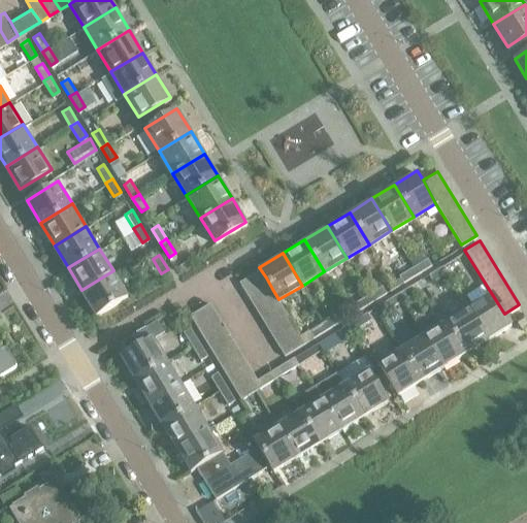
[(457,255),(445,262),(451,272),(463,264),(457,255)]
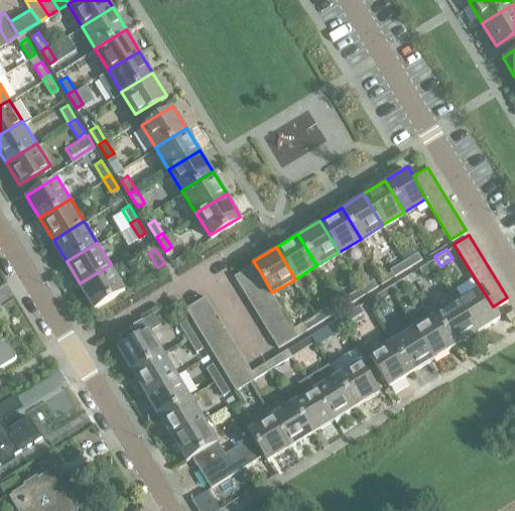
[(403,259),(407,265),(421,256),(416,250),(403,259)]
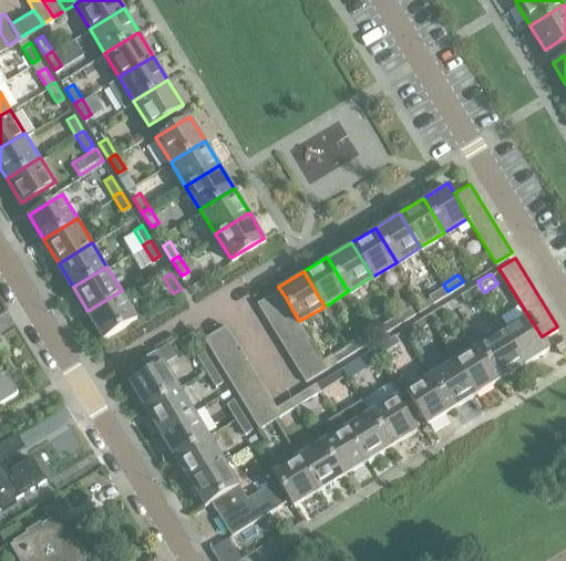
[(475,282),(460,292),(464,299),(480,290),(475,282)]
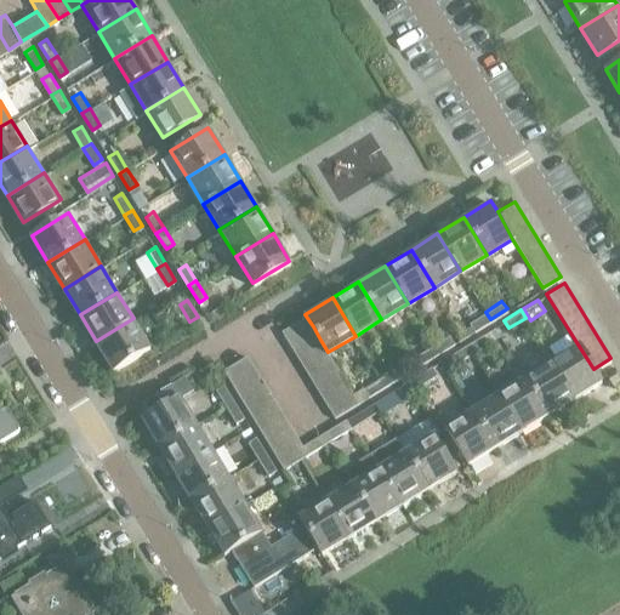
[(470,322),(475,329),(490,319),(485,312),(470,322)]
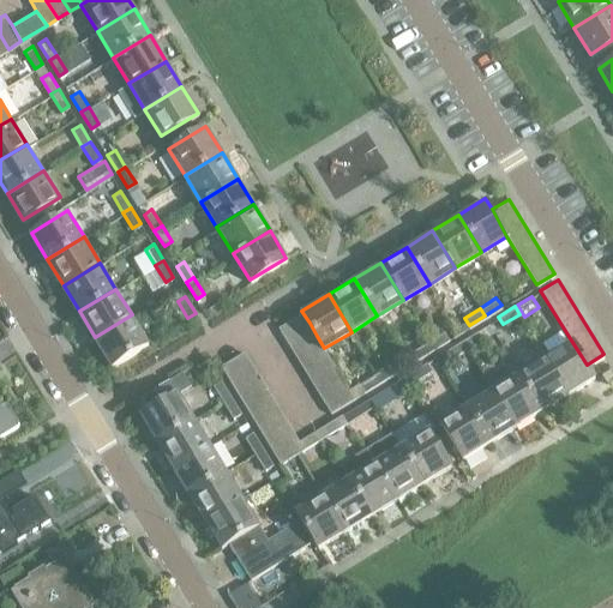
[(278,325),(286,338),(310,323),(301,311),(278,325)]
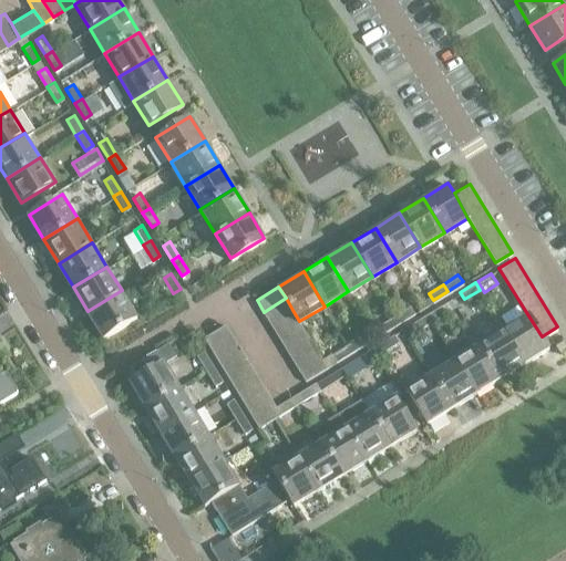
[(103,335),(136,315),(122,290),(88,311),(103,335)]
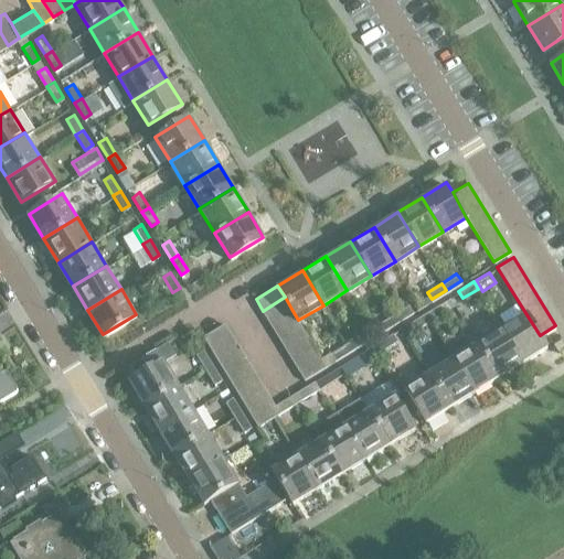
[(263,311),(269,322),(291,309),(285,297),(263,311)]
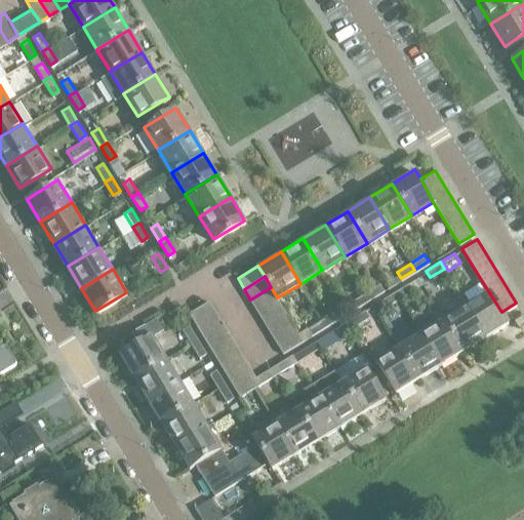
[(395,289),(399,296),(412,288),(408,281),(395,289)]
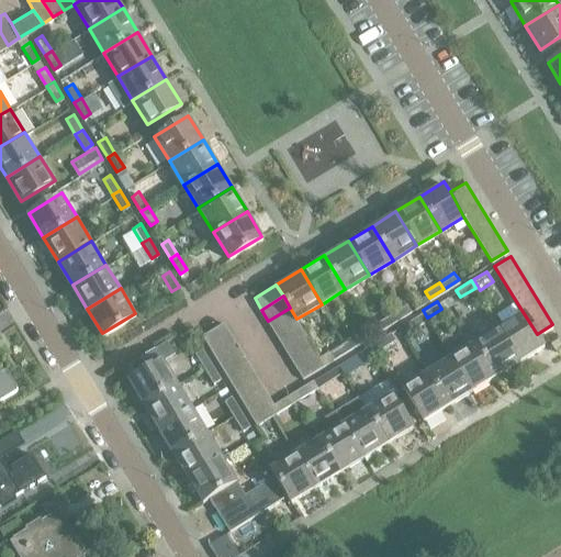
[(391,311),(396,319),(411,309),(406,302),(391,311)]
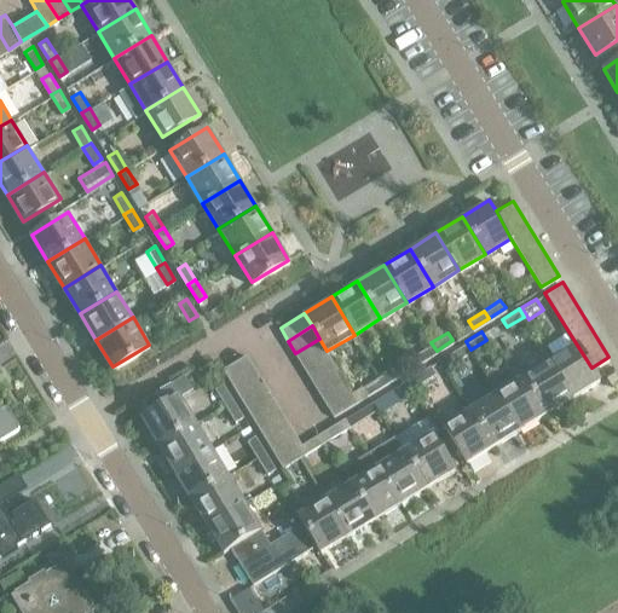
[(319,339),(295,353),(302,365),(327,351),(319,339)]
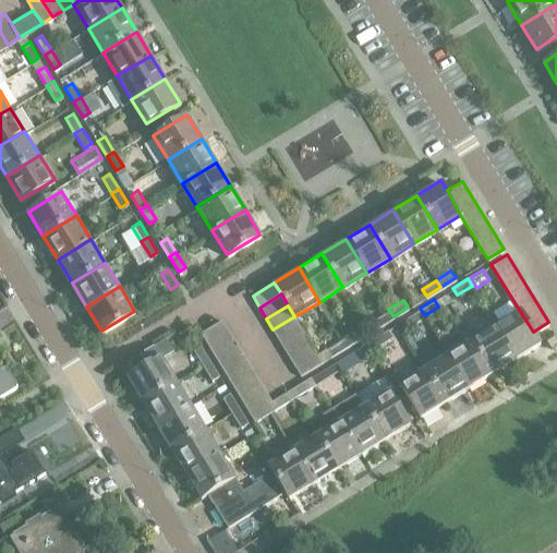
[(420,308),(406,317),(410,325),(424,315),(420,308)]
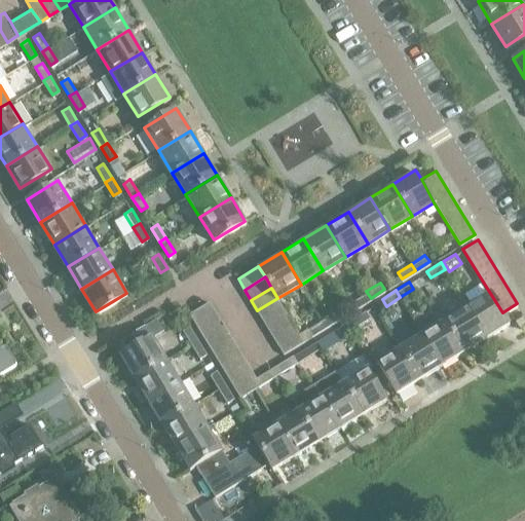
[(502,312),(488,290),(465,304),(485,336),(508,322),(502,312)]
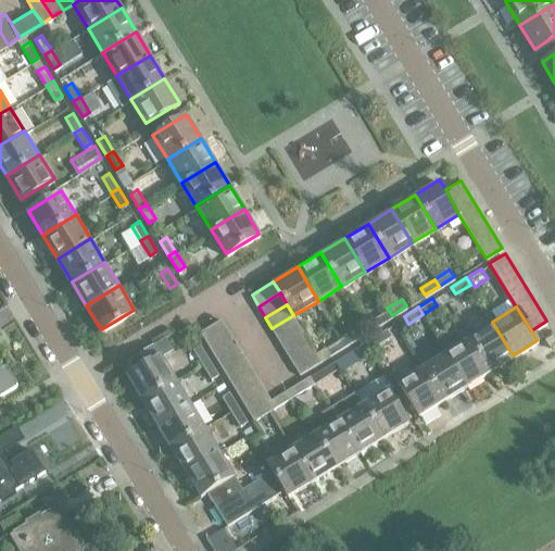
[(373,317),(377,324),(392,315),(387,308),(373,317)]
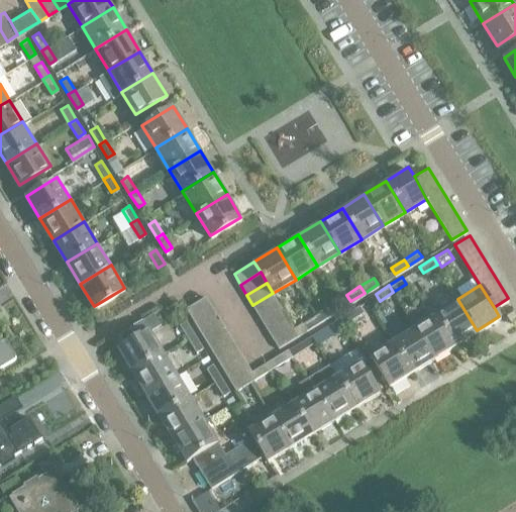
[(273,293),(252,305),(260,315),(279,303),(273,293)]
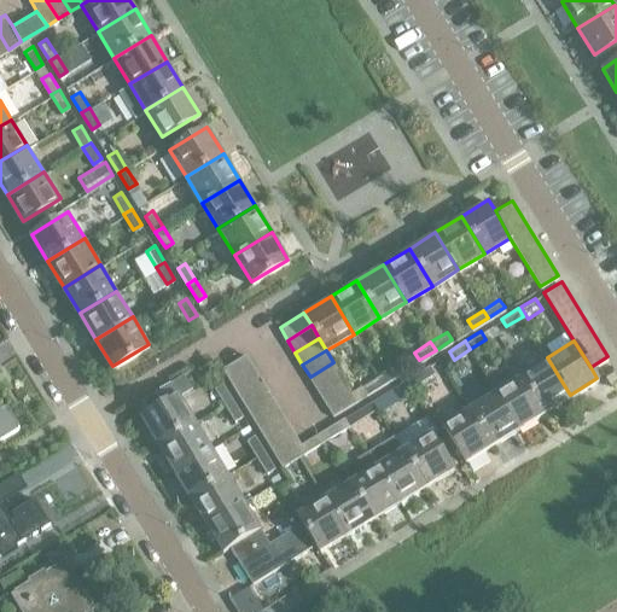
[(221,366),(230,378),(252,363),(245,351),(221,366)]
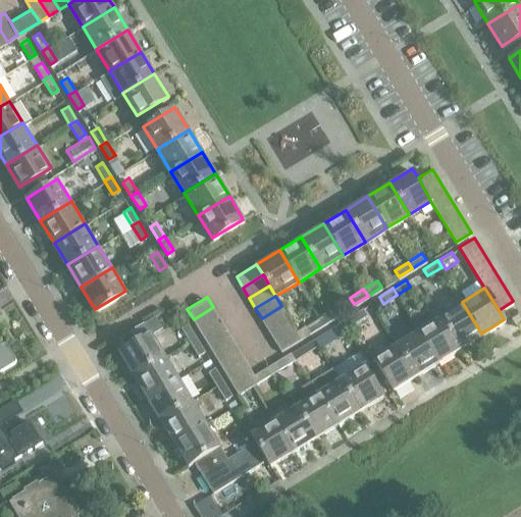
[(440,315),(460,347),(481,333),(462,302),(440,315)]
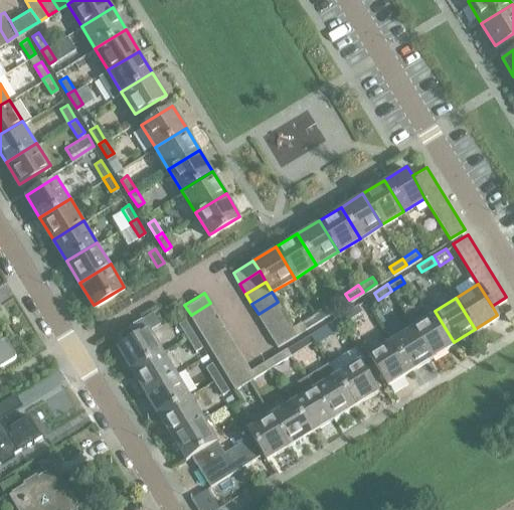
[(278,302),(259,314),(265,325),(284,312),(278,302)]
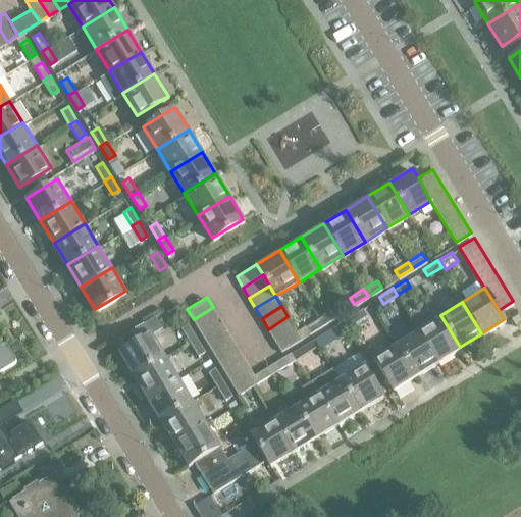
[(362,306),(349,315),(353,322),(366,313),(362,306)]
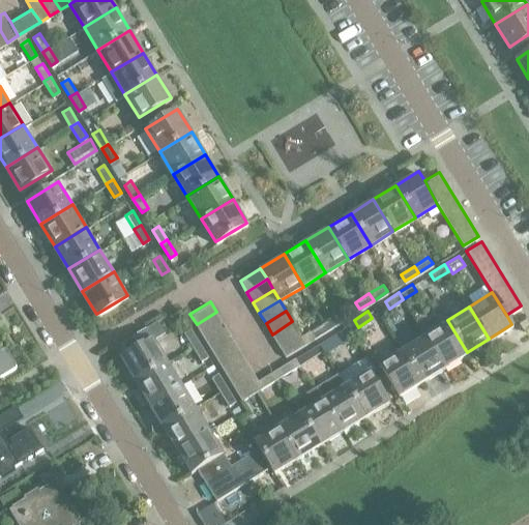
[(197,324),(203,336),(224,323),(216,312),(197,324)]
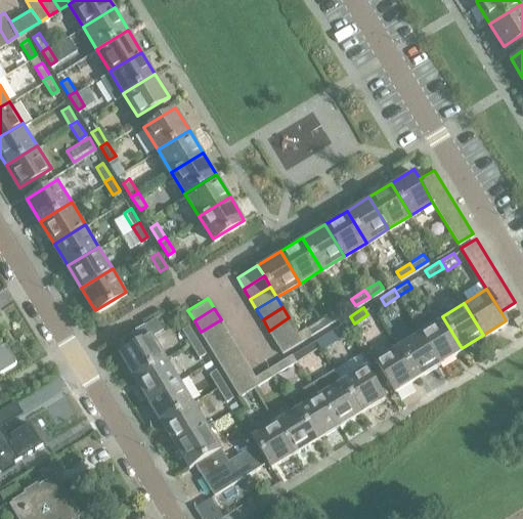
[(324,325),(338,315),(334,308),(320,317),(324,325)]
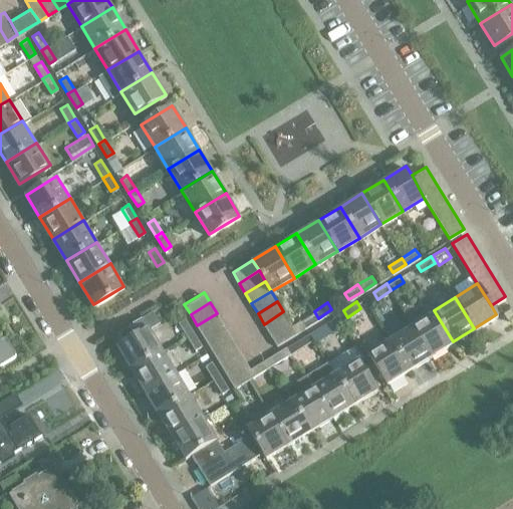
[(333,325),(347,317),(343,310),(329,318),(333,325)]
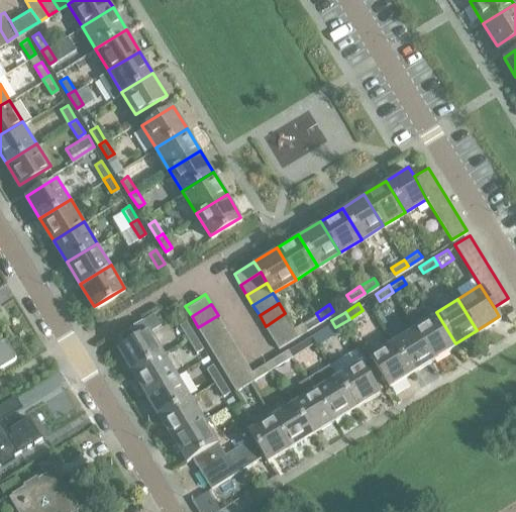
[(436,312),(414,326),(433,357),(455,343),(436,312)]
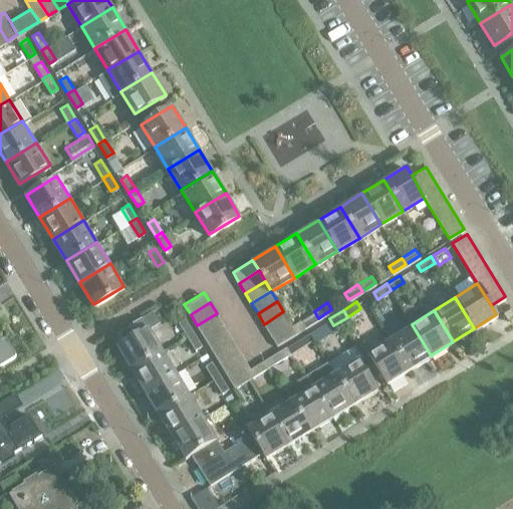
[(283,311),(264,324),(270,334),(290,321),(283,311)]
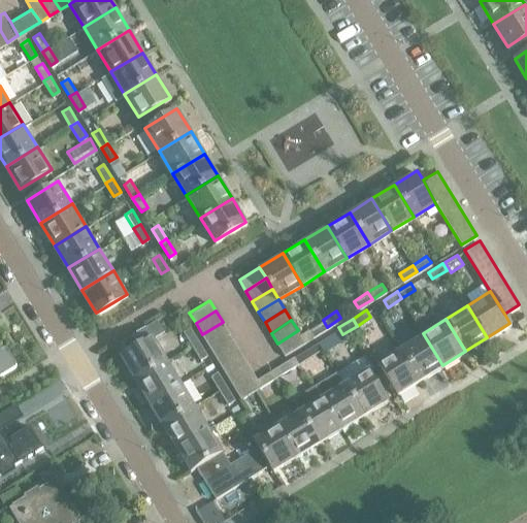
[(323,320),(313,326),(308,328),(313,336),(327,327),(323,320)]
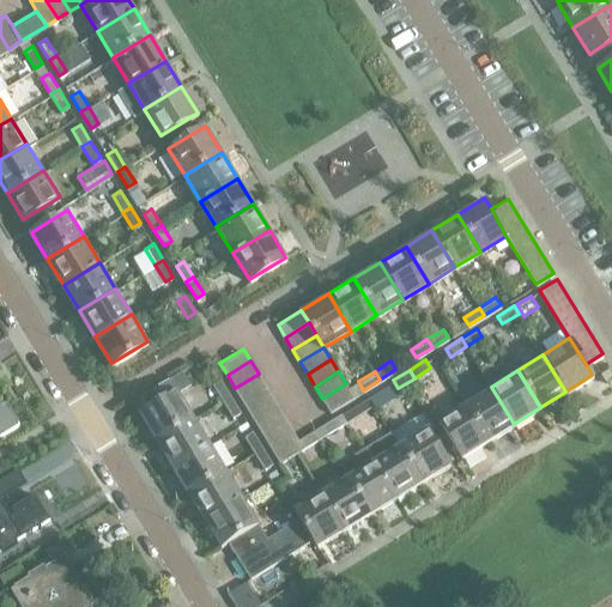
[(235,388),(242,400),(266,386),(259,374),(235,388)]
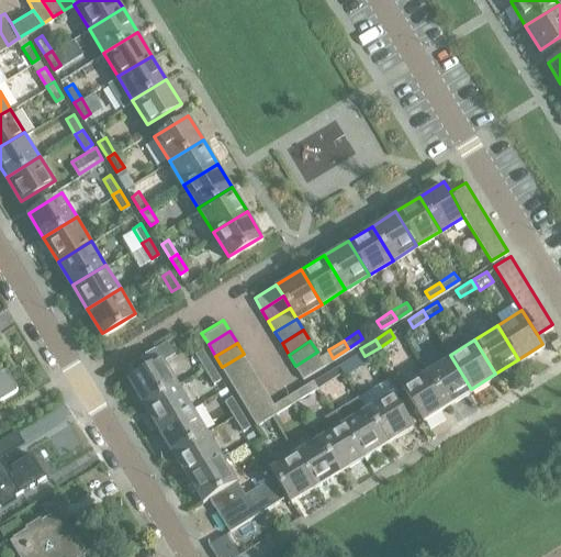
[(195,351),(204,366),(211,361),(202,347),(195,351)]
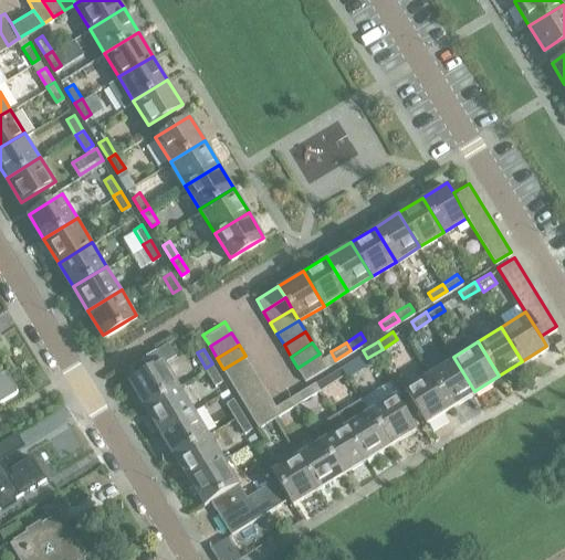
[(320,354),(297,368),(304,379),(326,366),(320,354)]
